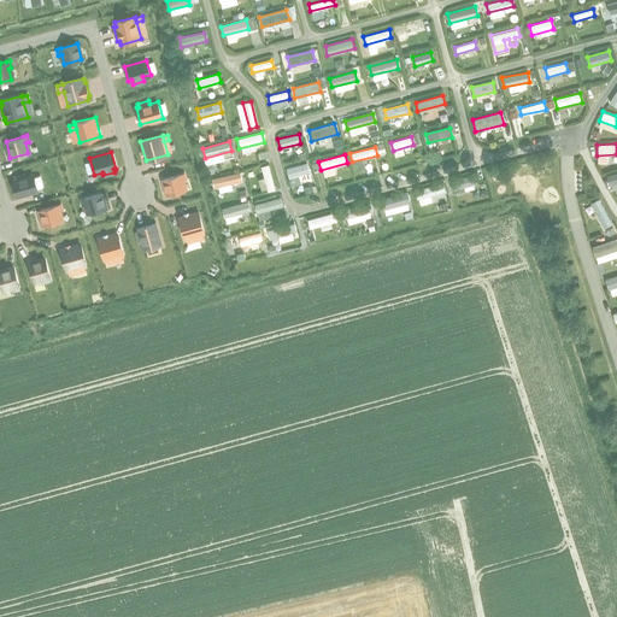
[(310,172),(307,163),(285,169),(288,178),(310,172)]
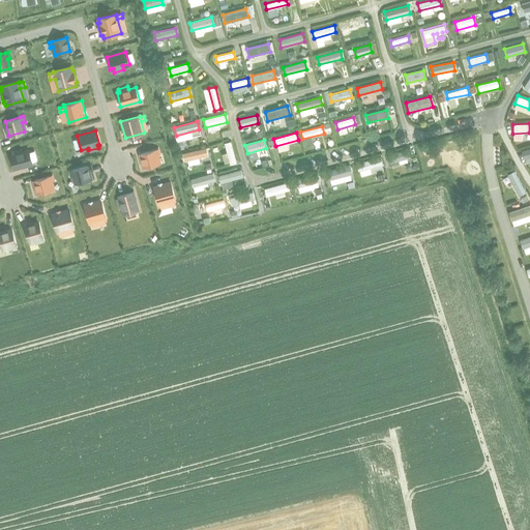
[(230,142),(225,143),(230,165),(236,164),(230,142)]
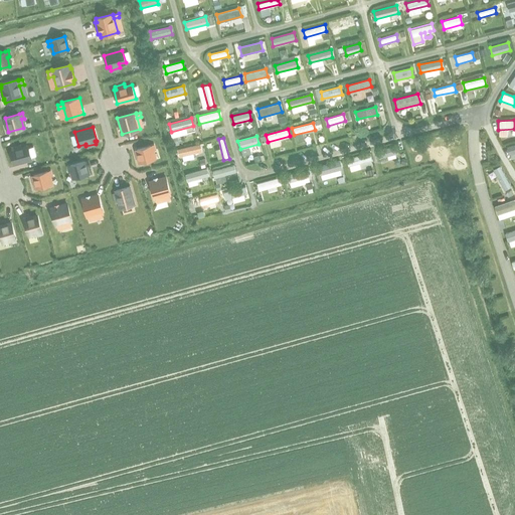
[(154,144),(137,149),(140,162),(154,159),(152,151),(155,150),(154,144)]
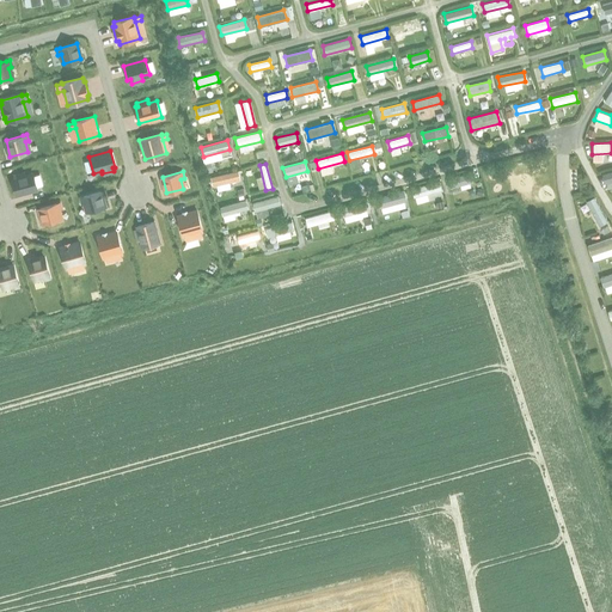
[(240,181),(238,171),(212,177),(213,187),(240,181)]
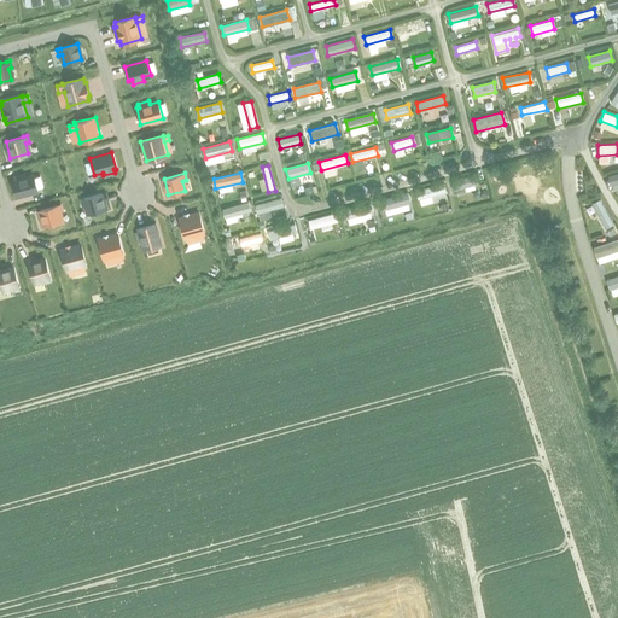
[(617,182),(617,173),(607,176),(610,186),(617,182)]
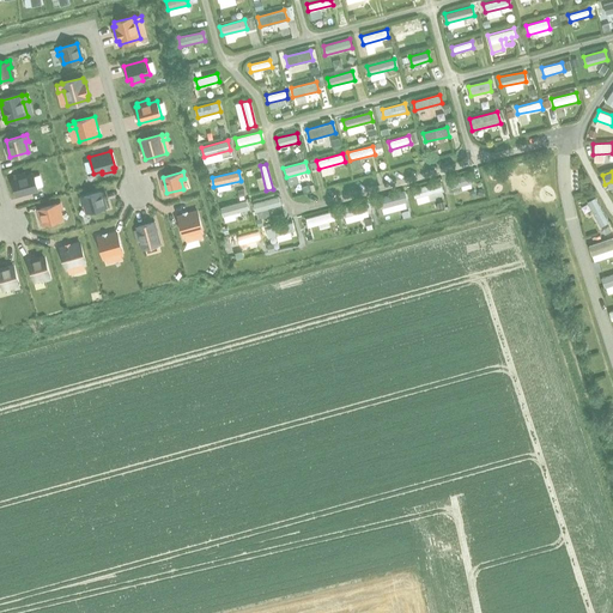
[(473,183),(471,173),(449,178),(451,188),(473,183)]
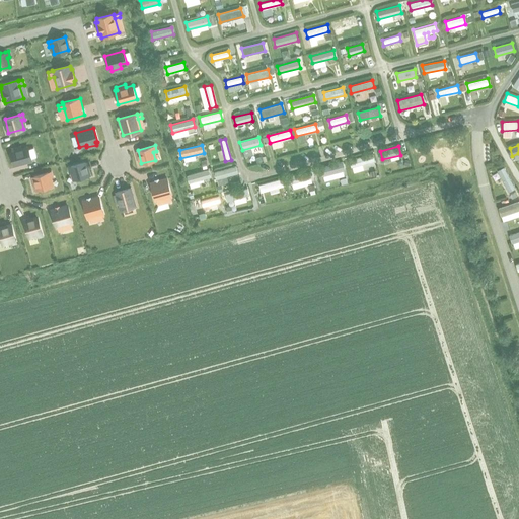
[(28,147),(10,151),(14,165),(32,160),(28,147)]
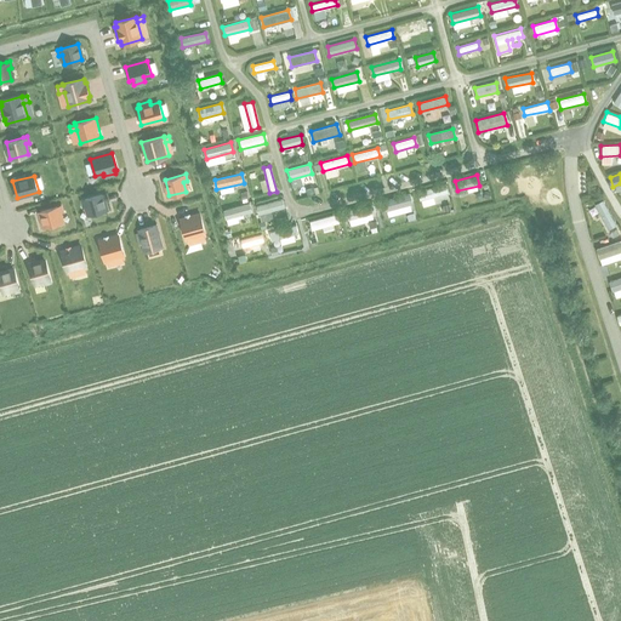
[(448,193),(445,184),(417,192),(420,200),(448,193)]
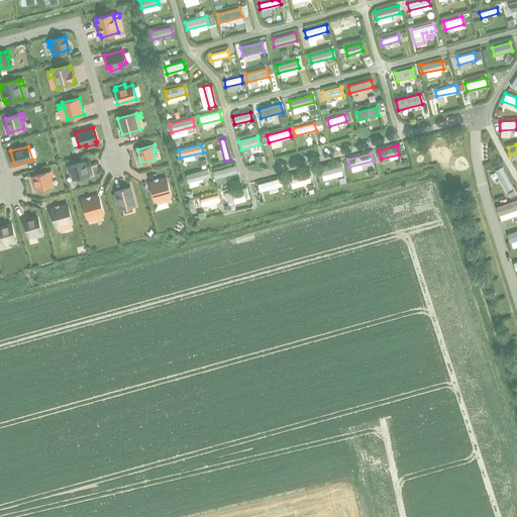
[(71,165),(68,166),(70,171),(72,171),(74,179),(88,175),(84,161),(71,165)]
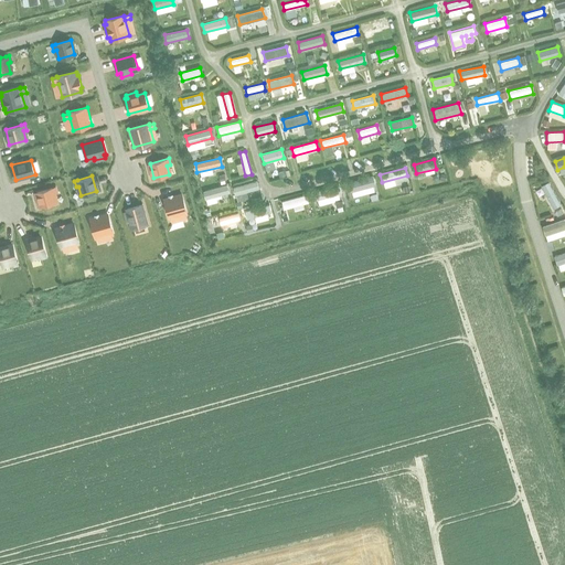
[(375,184),(372,176),(349,183),(351,192),(375,184)]
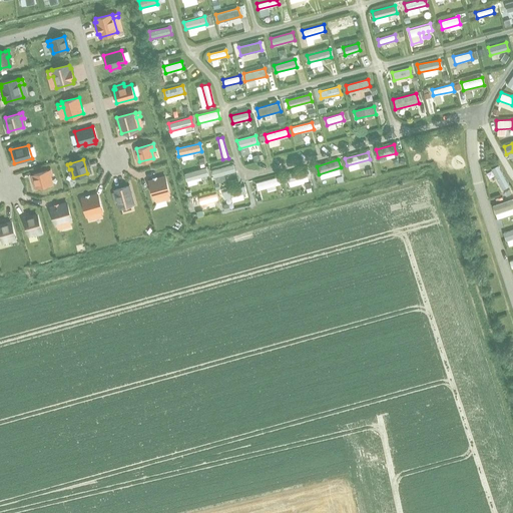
[(234,171),(232,164),(211,170),(213,177),(234,171)]
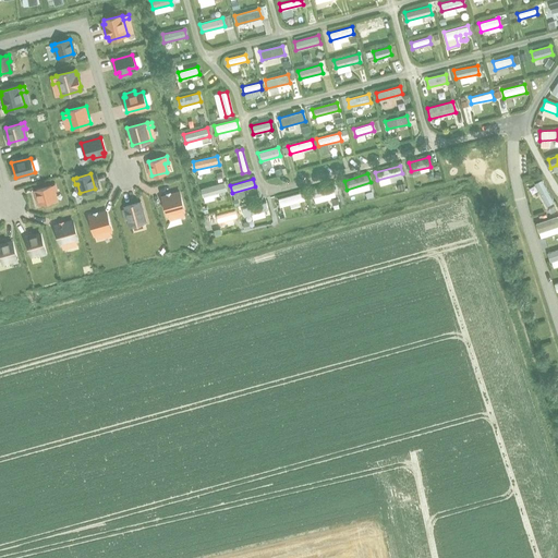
[(554,203),(541,180),(534,184),(546,207),(554,203)]
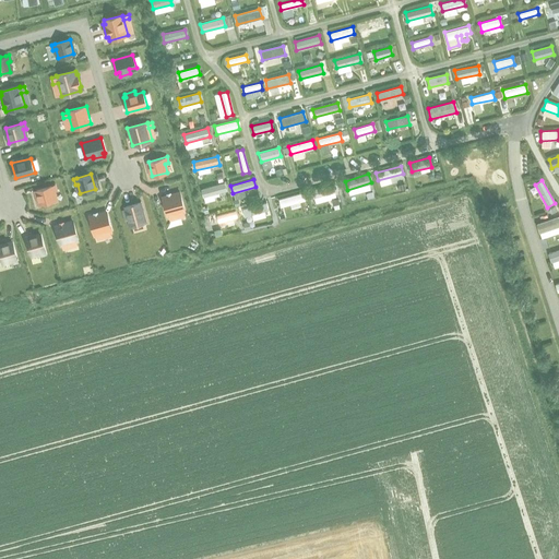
[(227,192),(225,183),(200,189),(203,199),(227,192)]
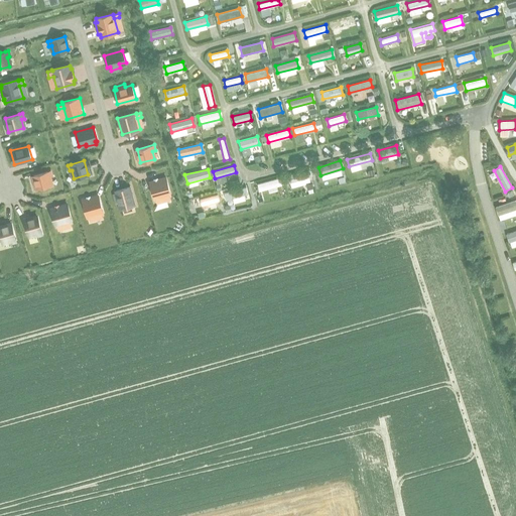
[(312,177),(309,169),(287,175),(289,183),(312,177)]
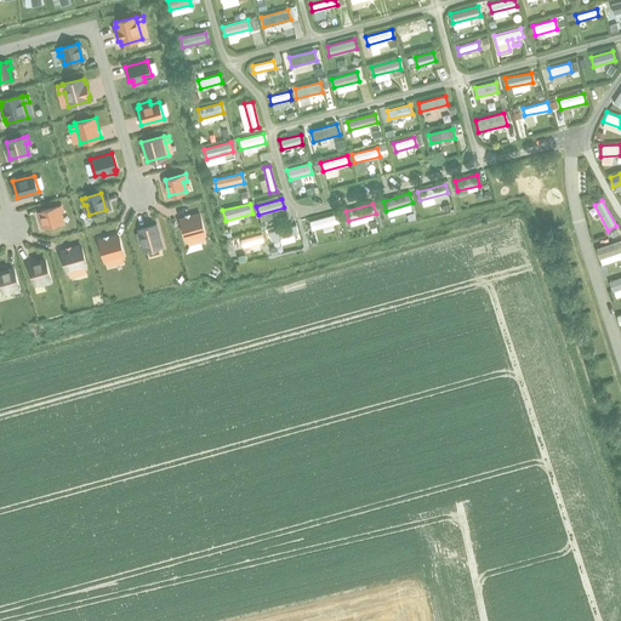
[(57,205),(40,210),(45,227),(61,222),(58,212),(61,211),(60,205),(57,205)]
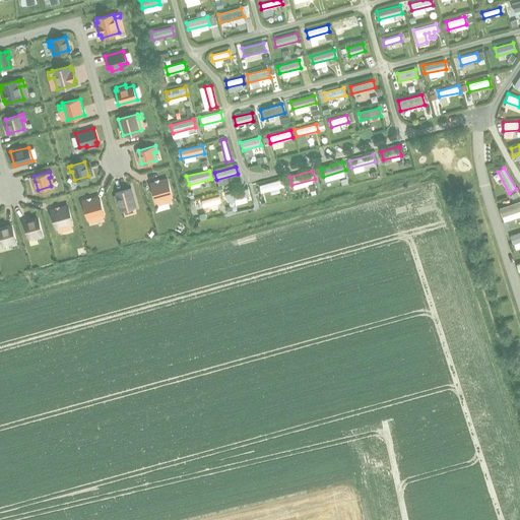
[(168,179),(150,183),(154,200),(166,197),(167,201),(172,200),(171,196),(172,196),(168,179)]
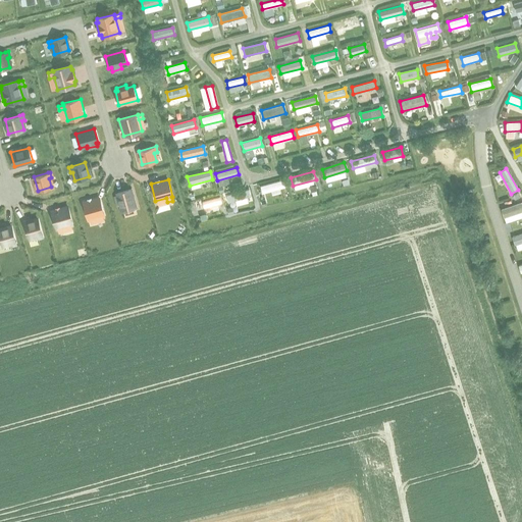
[(285,188),(283,180),(261,186),(262,193),(285,188)]
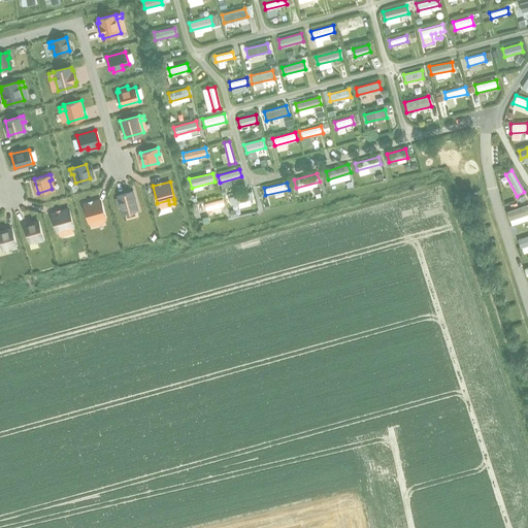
[(120,197),(116,198),(119,207),(122,206),(124,216),(137,211),(131,191),(119,195),(120,197)]
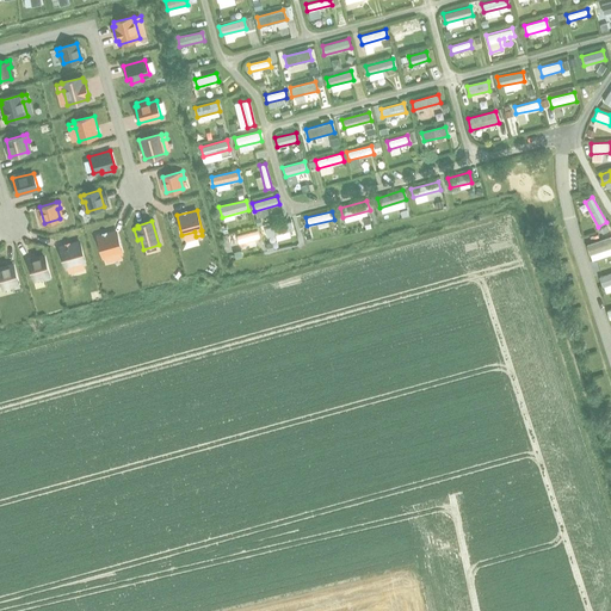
[(292,230),(290,221),(264,228),(267,238),(292,230)]
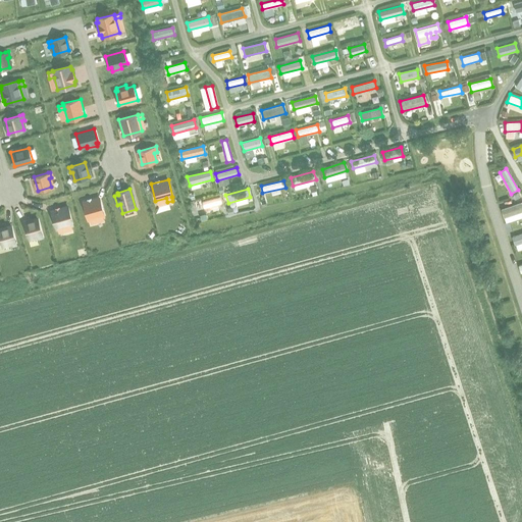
[(221,204),(219,197),(202,201),(204,208),(221,204)]
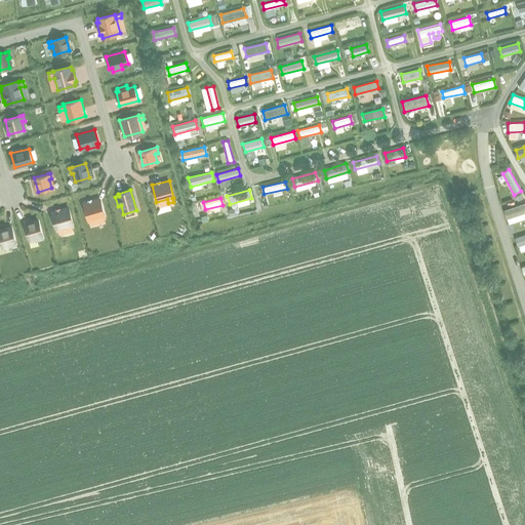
[(101,199),(83,203),(88,220),(99,217),(101,221),(105,220),(104,216),(106,216),(101,199)]
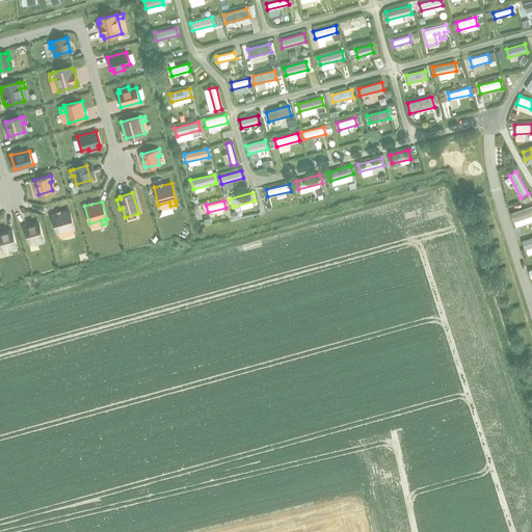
[(531,215),(531,206),(510,213),(513,222),(531,215)]
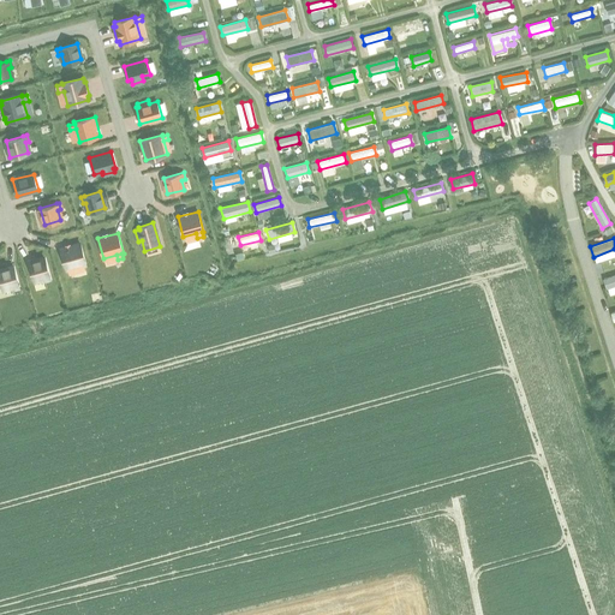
[(79,243),(60,248),(66,270),(69,270),(69,274),(79,272),(78,267),(85,266),(79,243)]
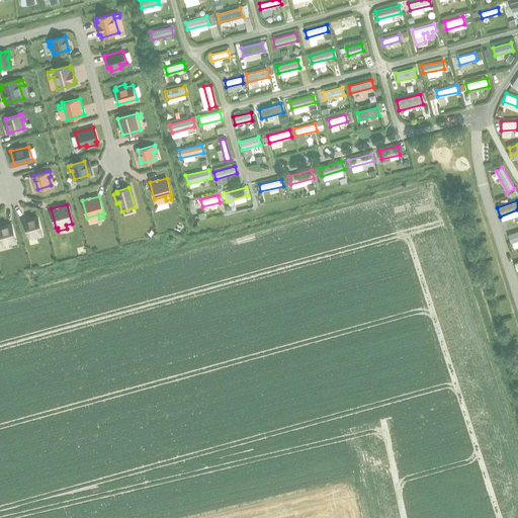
[(37,216),(23,219),(28,237),(36,234),(37,237),(42,236),(41,233),(37,216)]
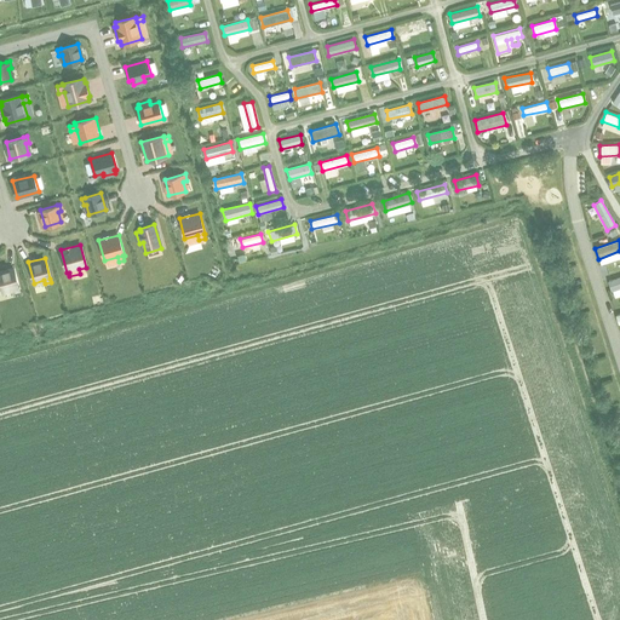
[(13,267),(0,269),(0,282),(3,292),(12,290),(13,292),(19,291),(19,287),(13,267)]
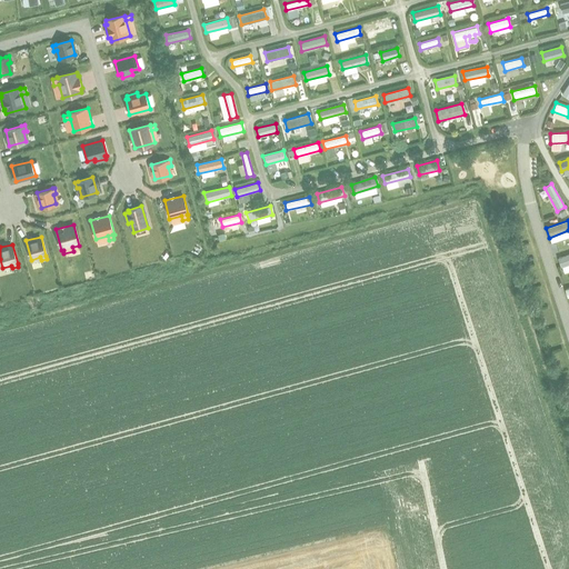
[(568,265),(568,253),(557,259),(560,268),(568,265)]
